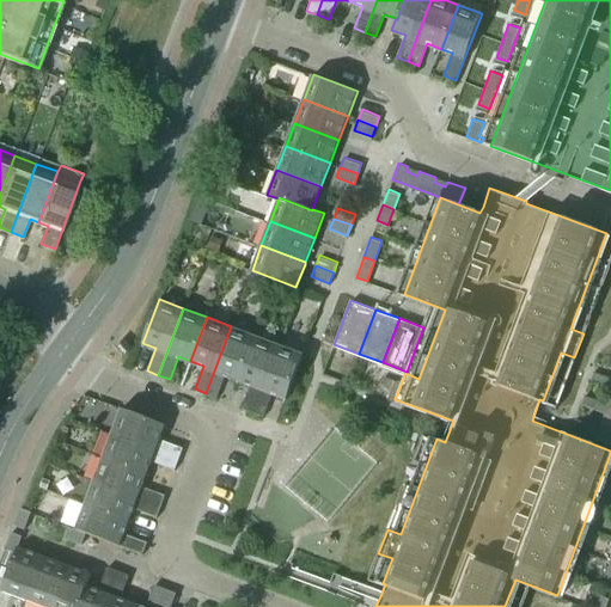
[(238,379),(255,335),(231,326),(206,393),(217,397),(225,374),(238,379)]
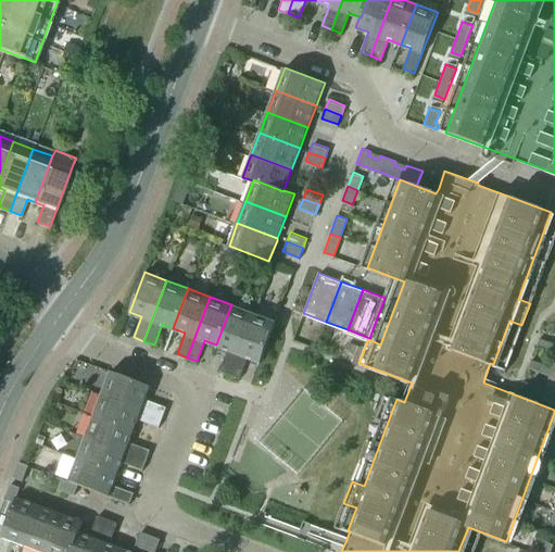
[(229,374),(252,313),(231,304),(216,345),(227,349),(219,369),(229,374)]
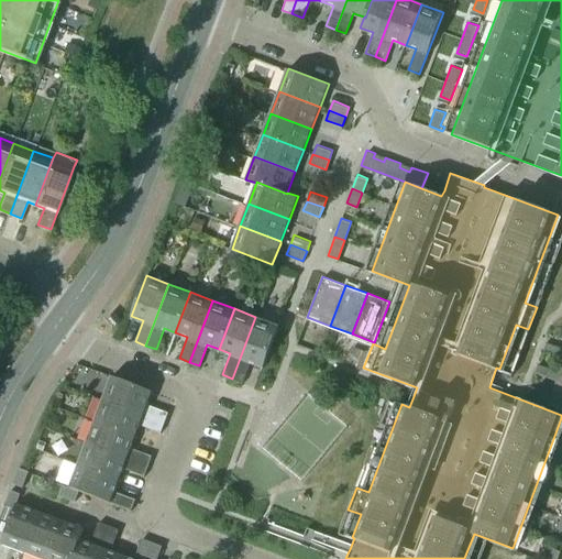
[(263,365),(278,326),(255,317),(232,379),(243,382),(251,361),(263,365)]
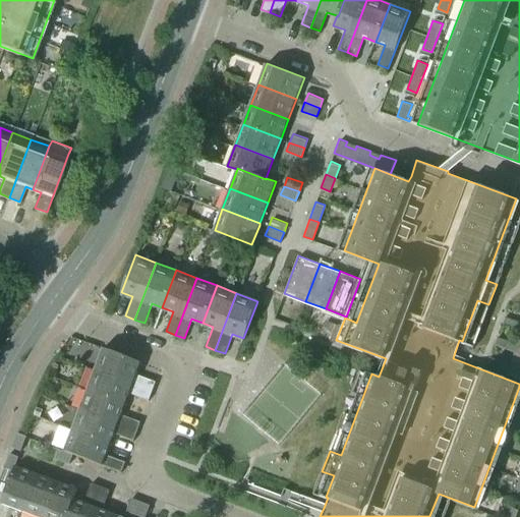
[(514,328),(516,320),(505,316),(502,323),(514,328)]
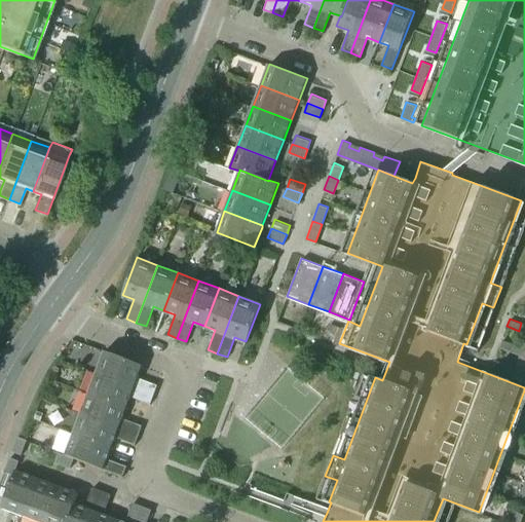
[(511,350),(514,343),(501,339),(499,346),(511,350)]
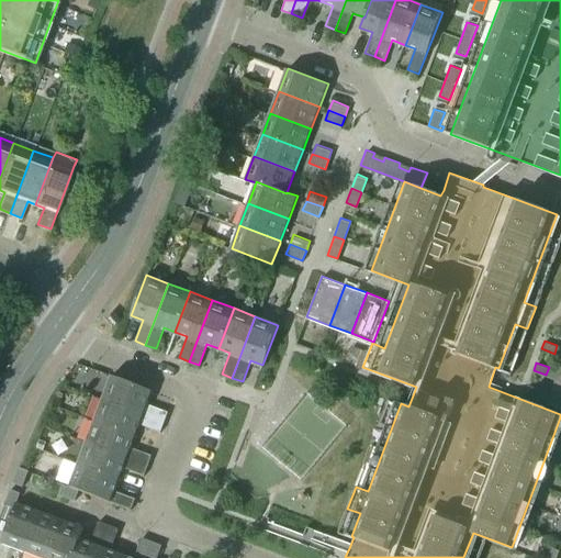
[(147,402),(153,390),(112,375),(103,397),(165,421),(168,410),(147,402)]
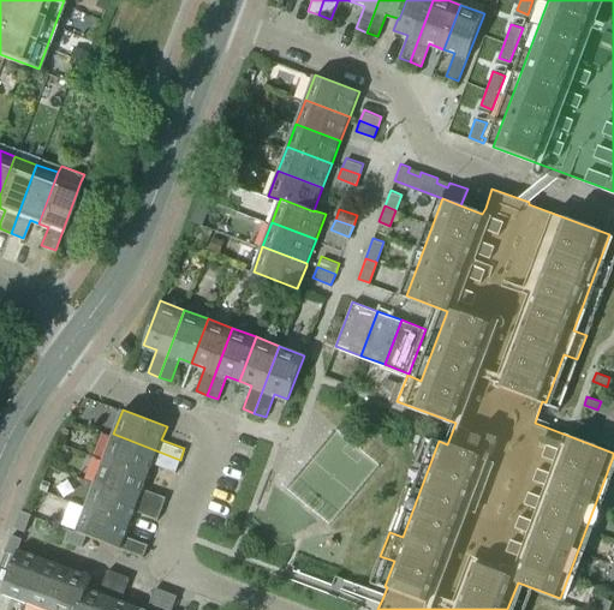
[(613,417),(608,414),(598,440),(613,446),(613,417)]
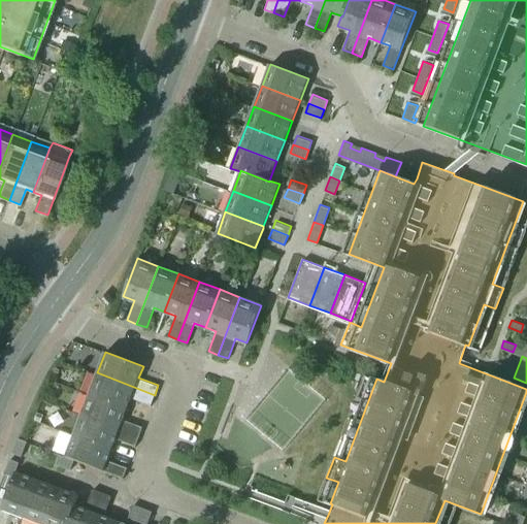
[(505,372),(507,365),(496,360),(493,368),(505,372)]
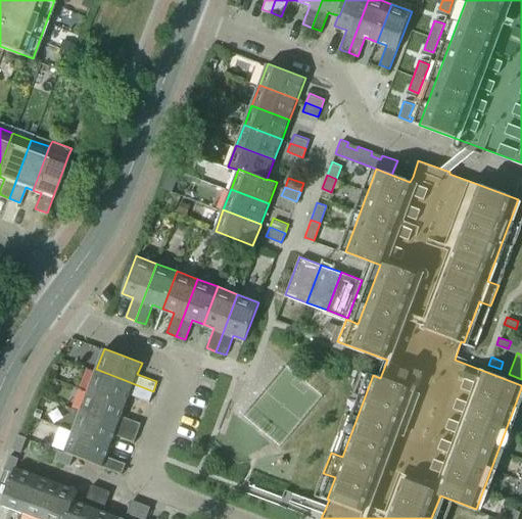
[(153,391),(96,369),(88,389),(126,404),(130,393),(149,400),(153,391)]
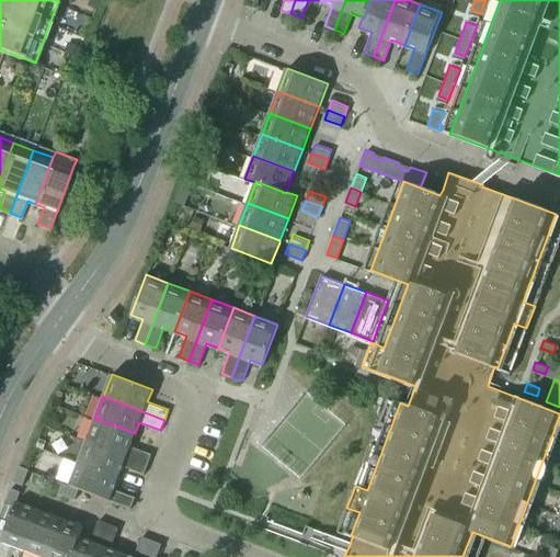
[(130,445),(135,433),(94,418),(87,440),(148,463),(151,453),(130,445)]
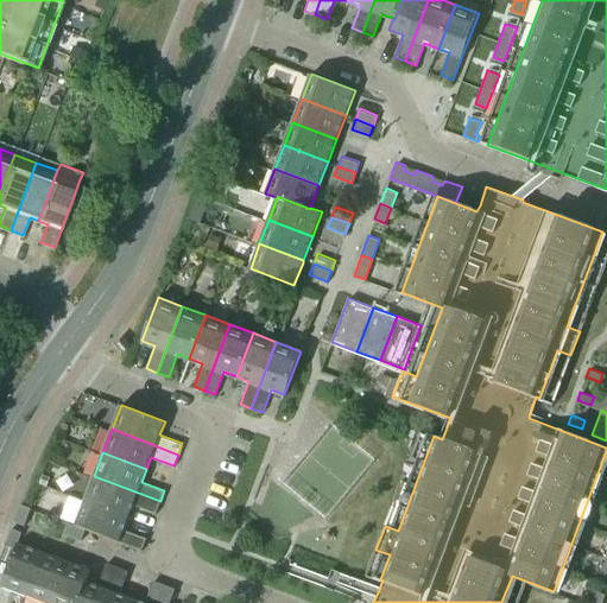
[(160,501),(94,476),(84,500),(128,516),(133,503),(156,512),(160,501)]
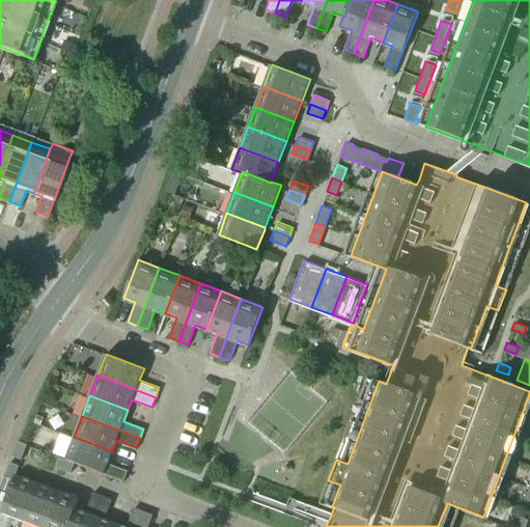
[(112,451),(74,437),(66,458),(75,461),(75,462),(123,479),(128,469),(109,462),(112,451)]
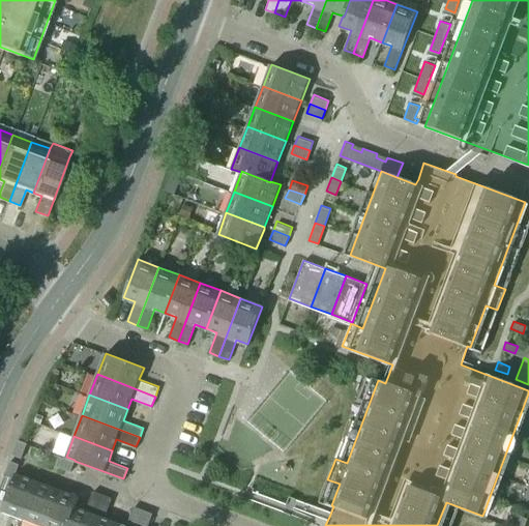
[(22,457),(24,451),(27,442),(18,438),(12,454),(22,457)]
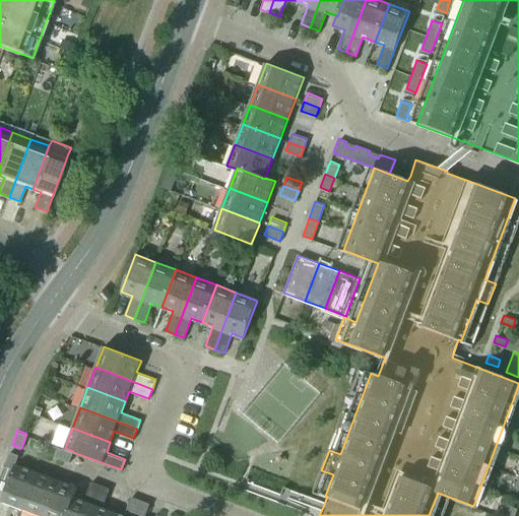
[(70,461),(73,452),(73,451),(65,448),(58,446),(55,455),(58,456),(64,459),(70,461)]
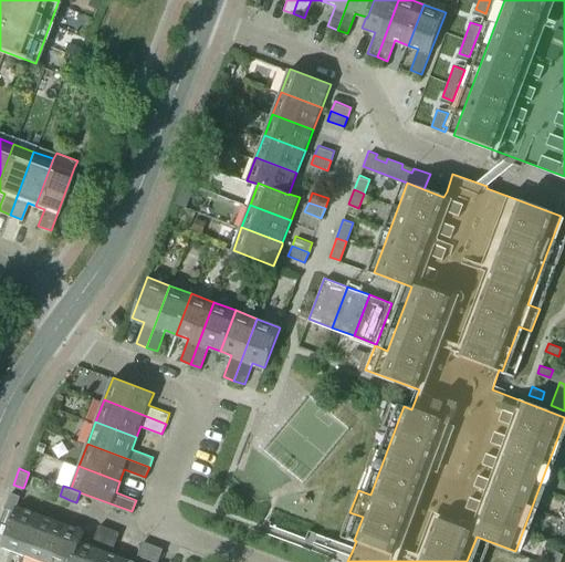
[(24,553),(40,512),(17,503),(21,495),(11,490),(4,507),(14,510),(1,544),(24,553)]
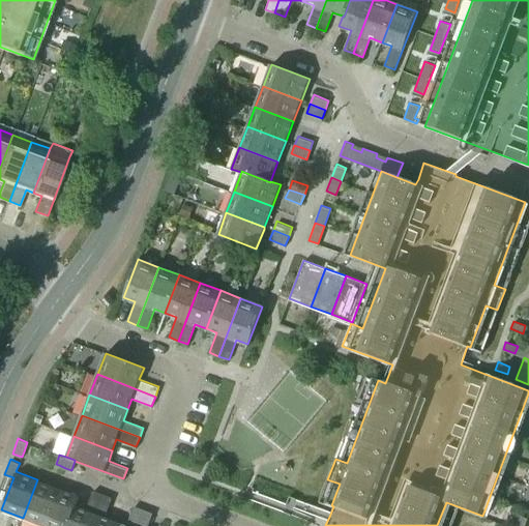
[(43,525),(58,488),(37,479),(23,518),(43,525)]
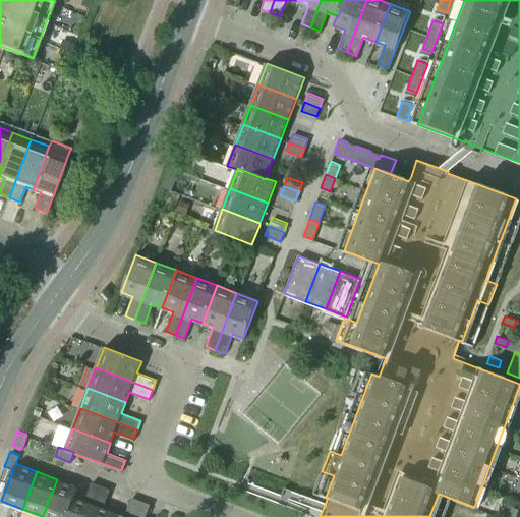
[(65,516),(77,486),(57,479),(43,516),(65,516)]
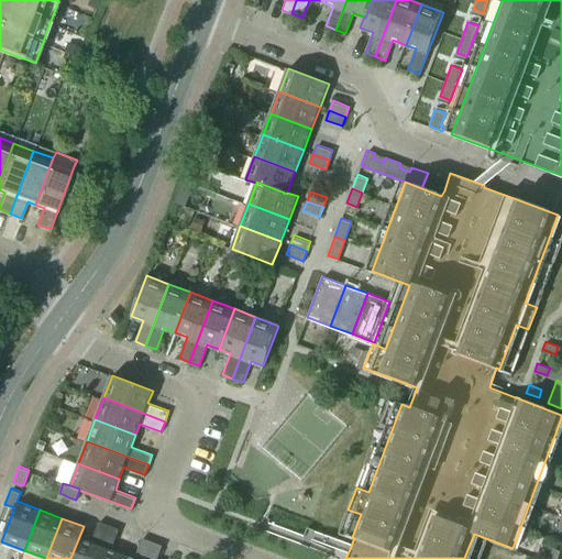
[(95,558),(109,524),(99,521),(91,541),(80,537),(85,527),(84,526),(70,558),(95,558)]
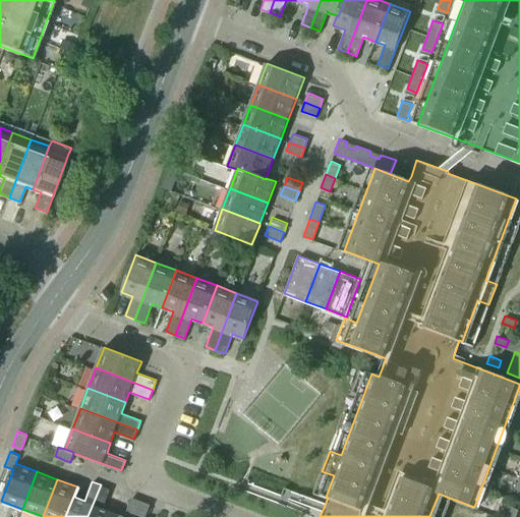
[(111,516),(113,512),(103,508),(110,489),(101,484),(88,516),(111,516)]
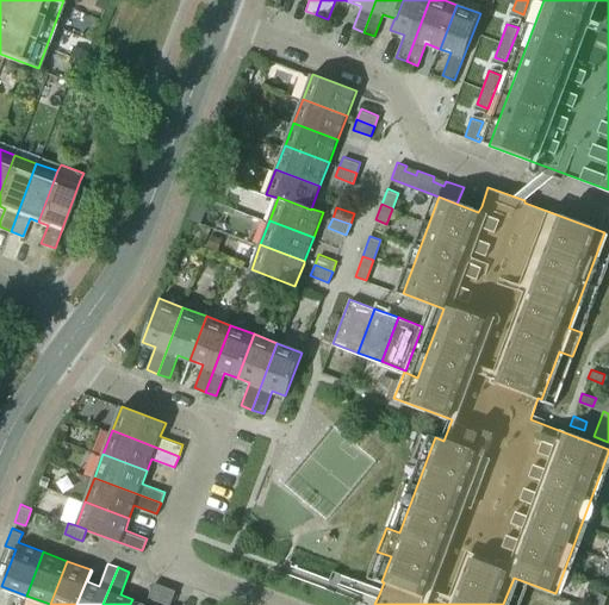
[(157,604),(166,585),(154,581),(145,604),(132,599),(130,604),(157,604)]
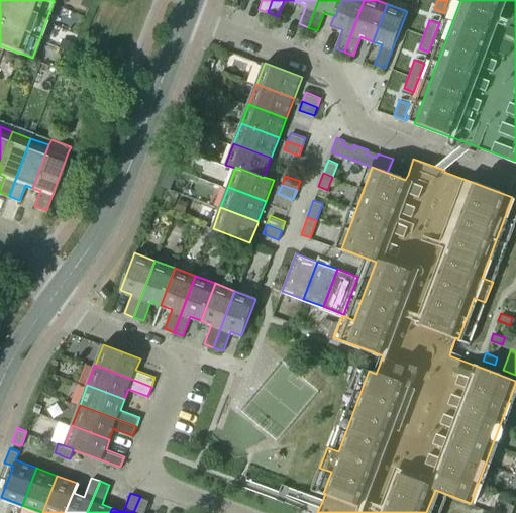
[(143,512),(149,500),(140,496),(133,512),(143,512)]
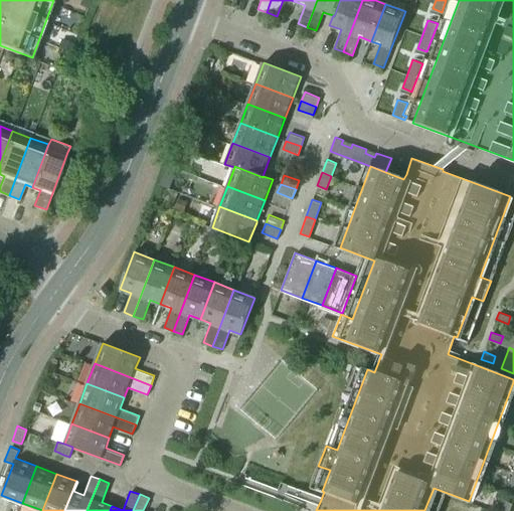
[(509,510),(513,503),(504,499),(499,510),(509,510)]
